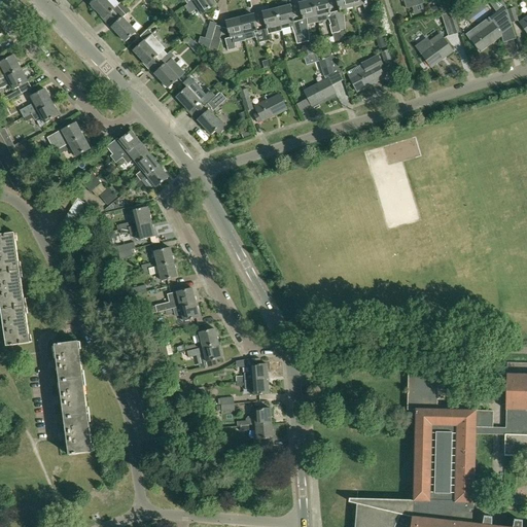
[(102,20),(106,24),(126,6),(121,1),(114,8),(105,0),(95,0),(90,5),(103,19),(102,20)]
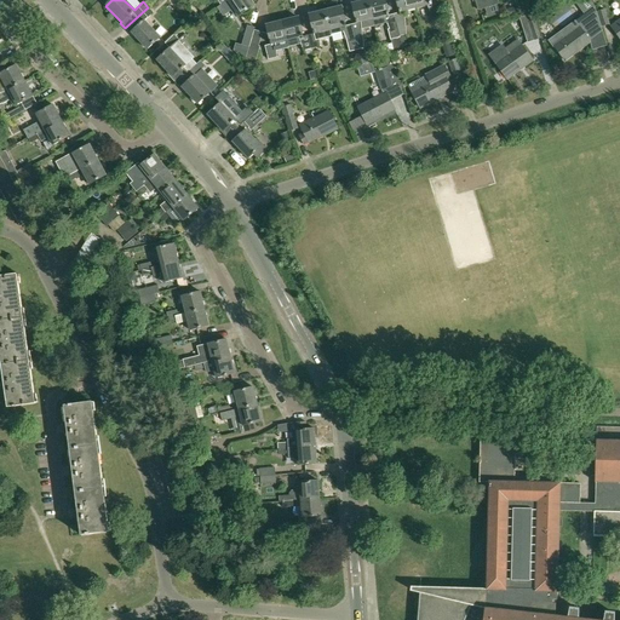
[(220,5),(217,9),(223,17),(234,10),(239,17),(241,15),(253,6),(248,0),(228,0),(225,3),(220,5)]
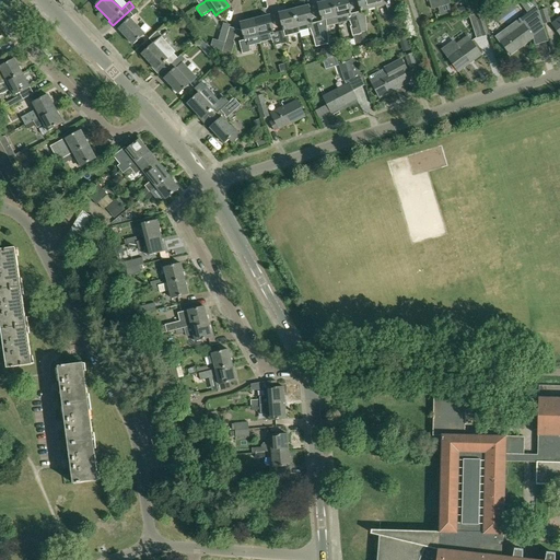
[(338,23),(337,16),(333,0),(318,4),(323,21),(317,22),(321,34),(323,45),(329,43),(328,33),(327,27),(339,24),(338,23)]
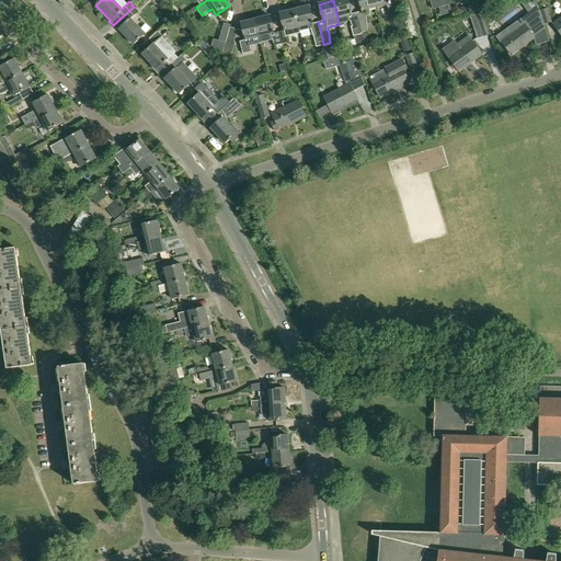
[(348,0),(334,0),(333,0),(338,16),(339,23),(340,24),(351,22),(353,26),(352,27),(354,36),(362,34),(362,33),(356,13),(353,14),(348,0)]
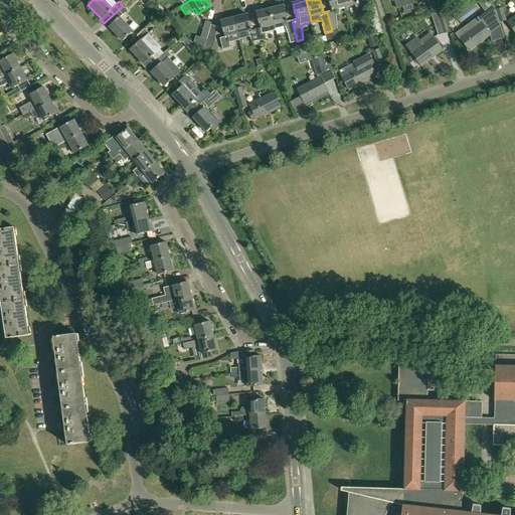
[(336,9),(345,6),(343,0),(329,0),(332,11),(327,12),(332,30),(338,29),(336,9)]
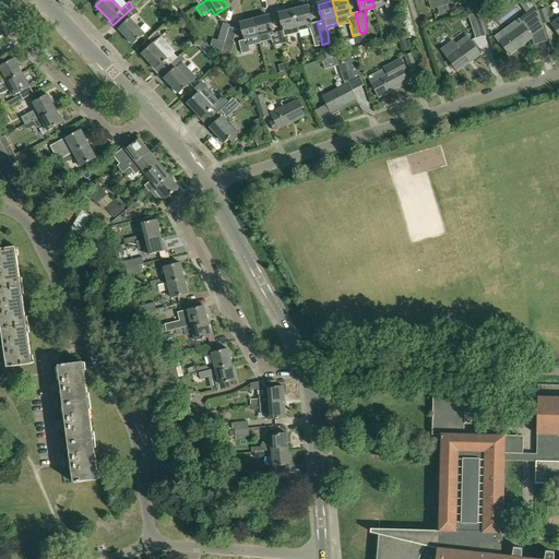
[(372,0),(375,7),(385,4),(390,18),(399,15),(395,3),(390,4),(388,0),(372,0)]
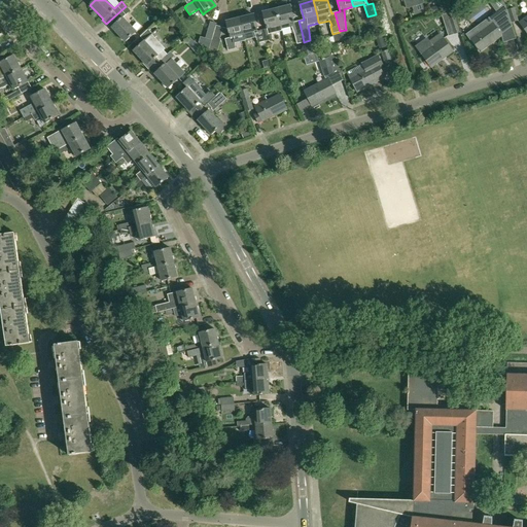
[(488,0),(487,1),(496,12),(505,6),(500,0),(488,0)]
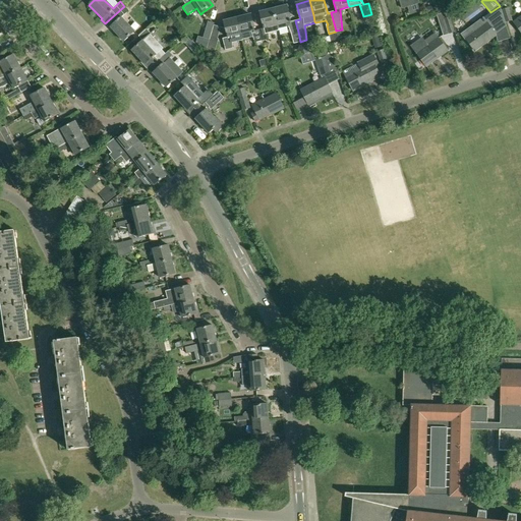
[(121,17),(124,14),(129,10),(124,6),(105,23),(109,29),(110,27),(123,42),(134,32),(121,17)]
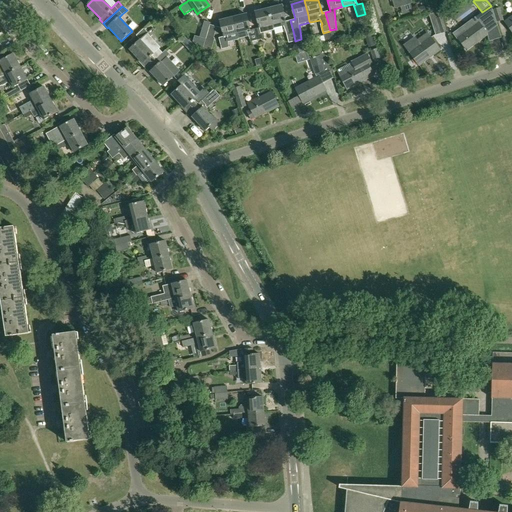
[(295,41),(293,31),(290,20),(286,21),(282,6),(268,9),(273,29),(283,26),(286,33),(289,43),(295,41)]
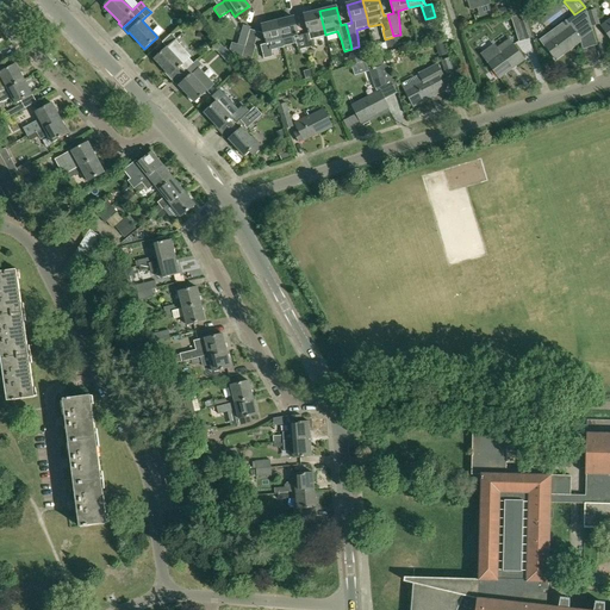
[(497,10),(498,17),(511,14),(510,7),(497,10)]
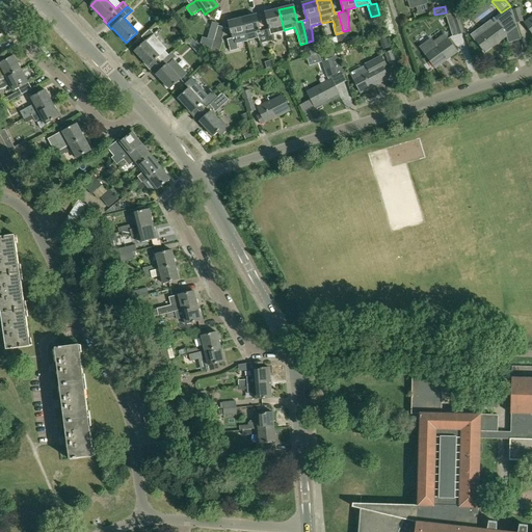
[(501,12),(470,35),(474,41),(475,38),(484,52),(496,44),(495,42),(505,34),(516,26),(510,6),(501,12)]
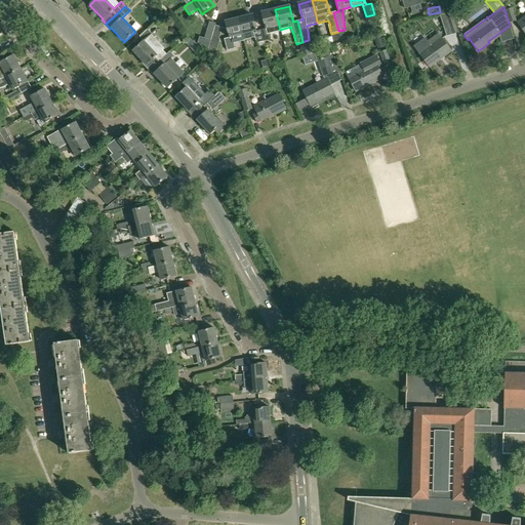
[(506,10),(507,13),(510,23),(516,21),(512,8),(506,10)]
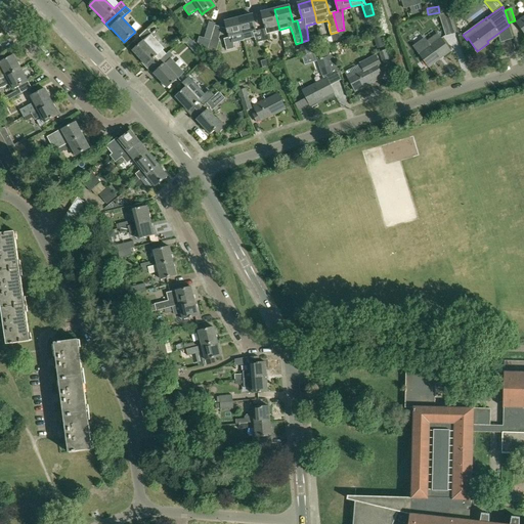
[(279,30),(274,9),(261,12),(265,29),(261,30),(263,41),(270,39),(270,34),(280,31),(279,30)]
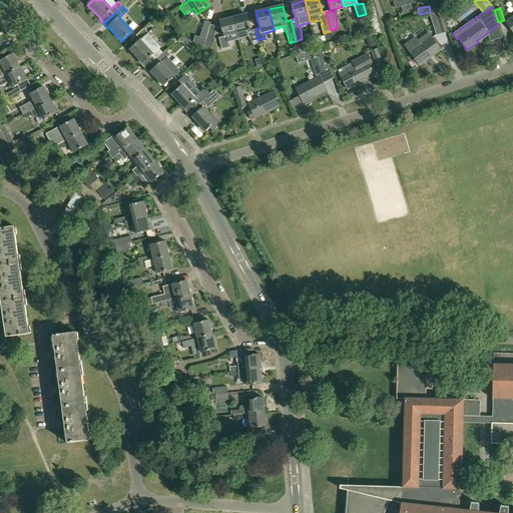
[(446,18),(451,14),(447,9),(442,13),(446,18)]
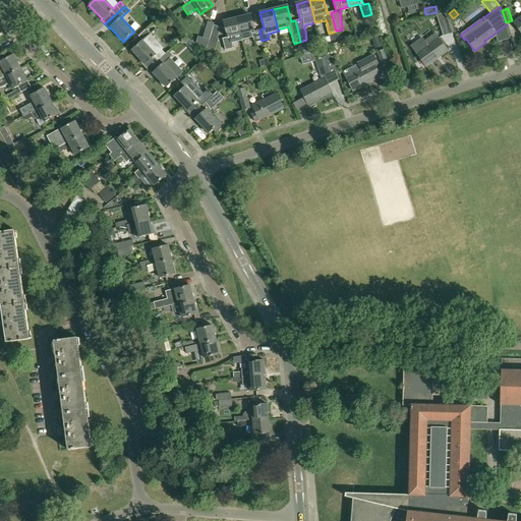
[(455,33),(451,20),(448,11),(437,15),(443,37),(455,33)]
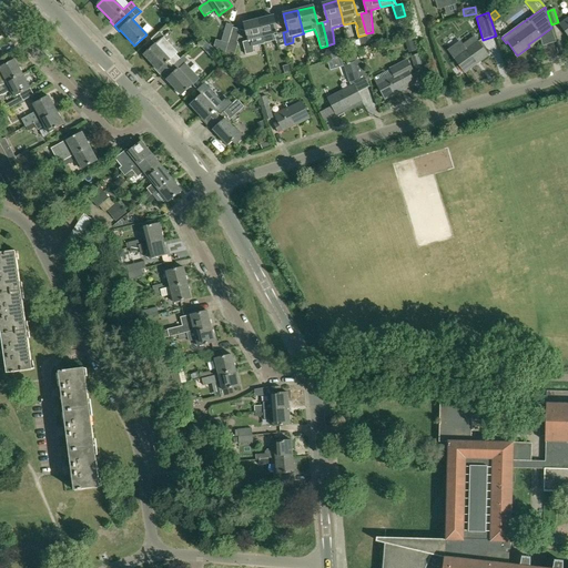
[(285,44),(283,32),(277,33),(274,16),(259,20),(263,36),(264,43),(276,40),(279,47),(285,44)]
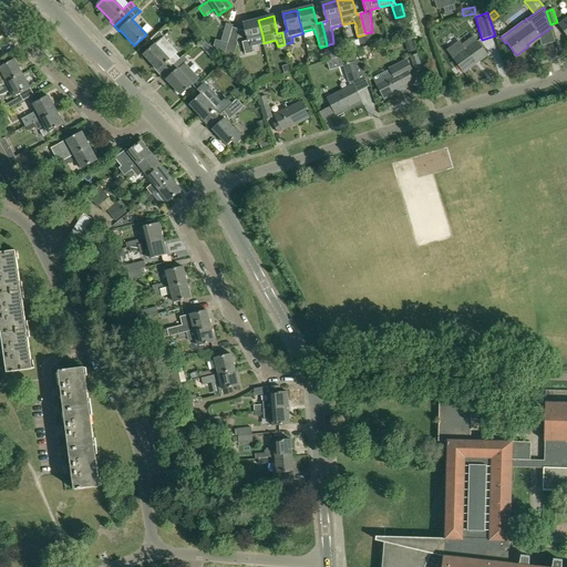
[(251,39),(263,35),(258,20),(244,23),(248,41),(244,42),(246,54),(254,52),(251,39)]
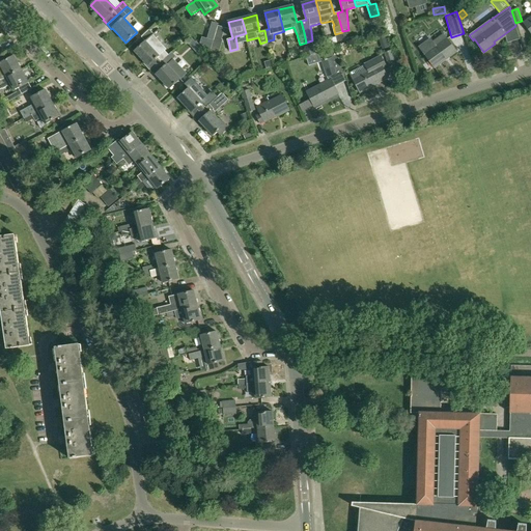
[(207,37),(214,39),(214,38),(219,23),(212,21),(207,37)]
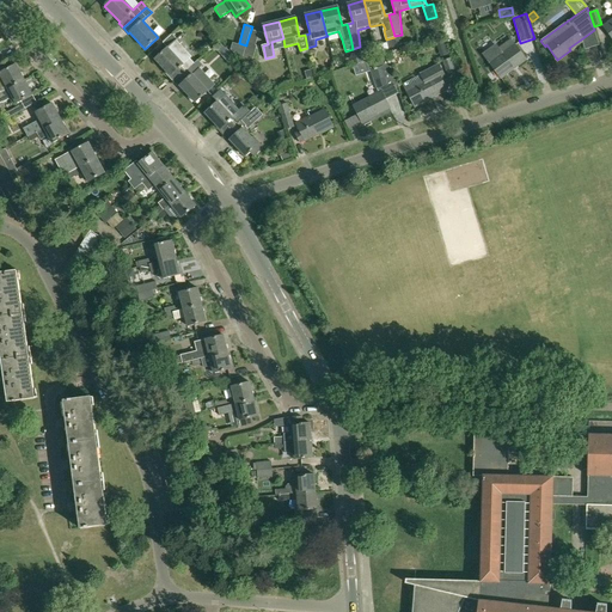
[(169,77),(173,83),(191,66),(187,61),(190,57),(175,41),(176,38),(172,34),(163,43),(167,48),(154,60),(170,75),(169,77)]
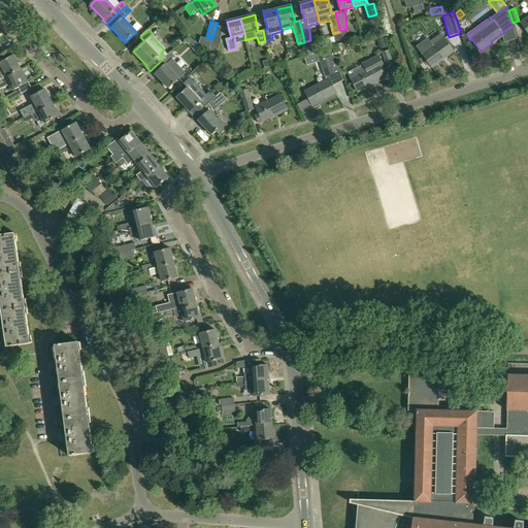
[(442,58),(453,50),(444,38),(441,34),(431,42),(428,38),(418,46),(432,67),(443,59),(442,58)]
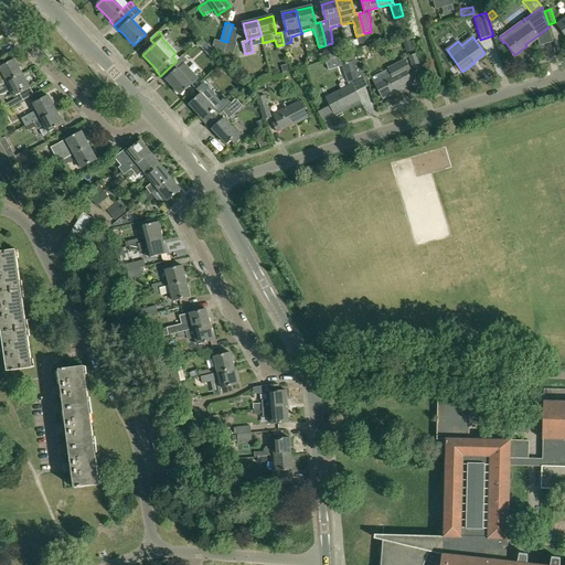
[(403,40),(406,53),(414,50),(411,38),(403,40)]
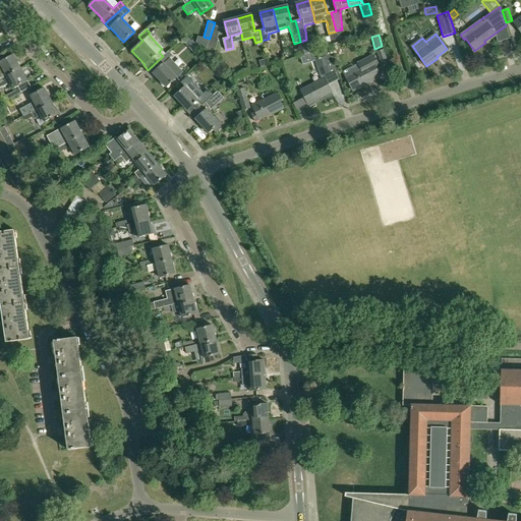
[(182,40),(187,46),(191,42),(187,36),(182,40)]
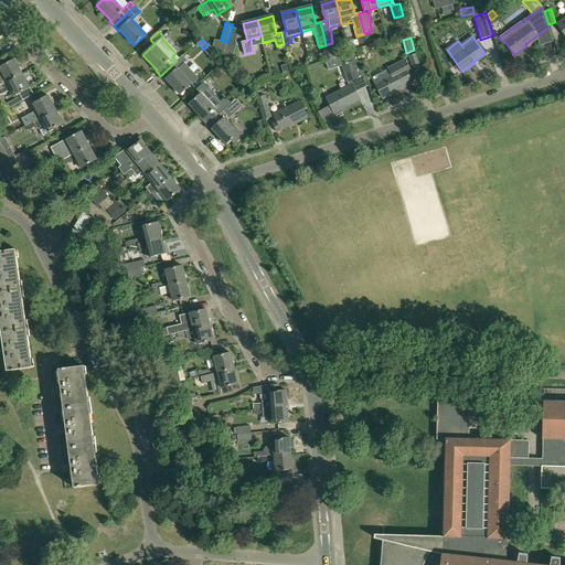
[(227,41),(227,42),(223,57),(232,60),(236,43),(227,41)]
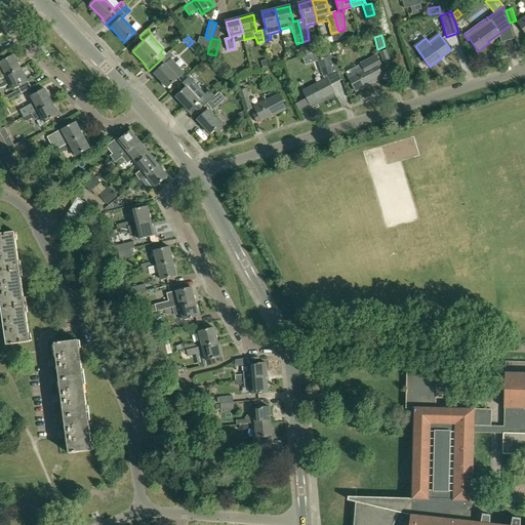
[(324,80),(303,91),(306,96),(310,106),(323,98),(322,96),(333,91),(330,86),(329,84),(334,82),(331,73),(332,73),(338,71),(331,47),(316,52),(303,56),(306,65),(318,61),(324,80)]
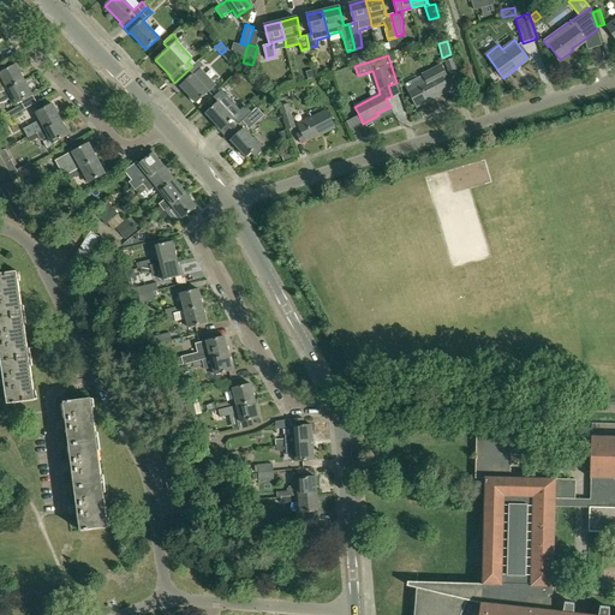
[(458,75),(452,59),(445,61),(451,77),(458,75)]
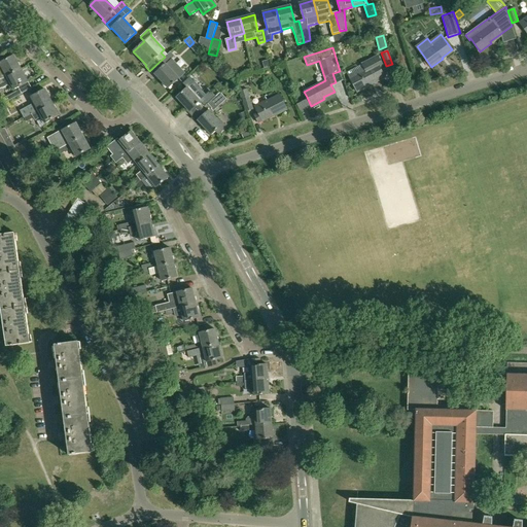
[(165,57),(149,71),(153,75),(154,74),(159,78),(168,89),(179,78),(184,73),(171,60),(174,58),(169,53),(167,55),(165,57)]
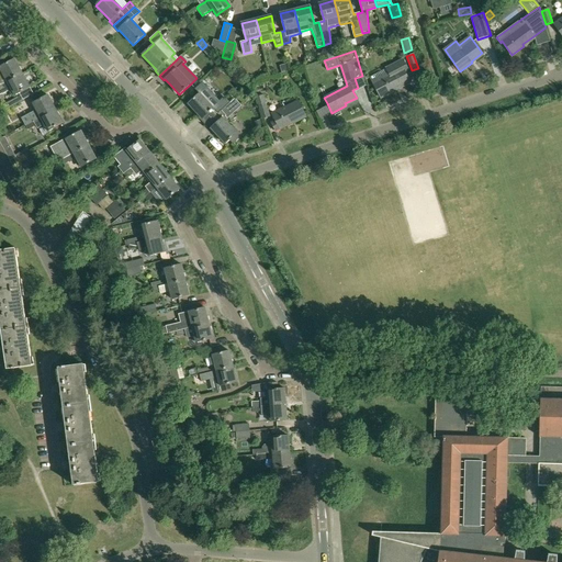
[(0,83),(7,80),(22,72),(14,58),(0,65),(0,83)]
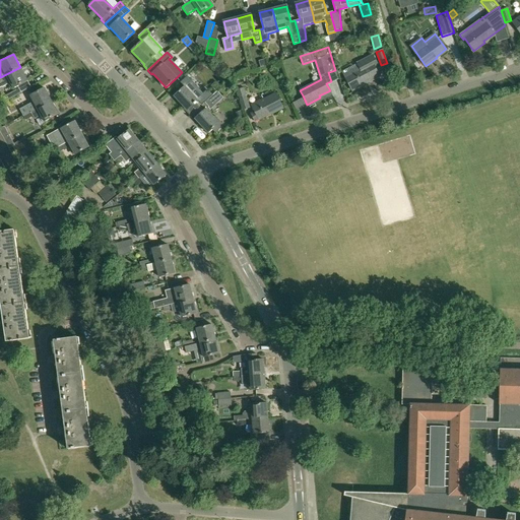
[(358,64),(342,72),(345,76),(350,87),(353,85),(355,88),(368,82),(367,80),(379,74),(375,68),(379,66),(373,56),(358,64)]
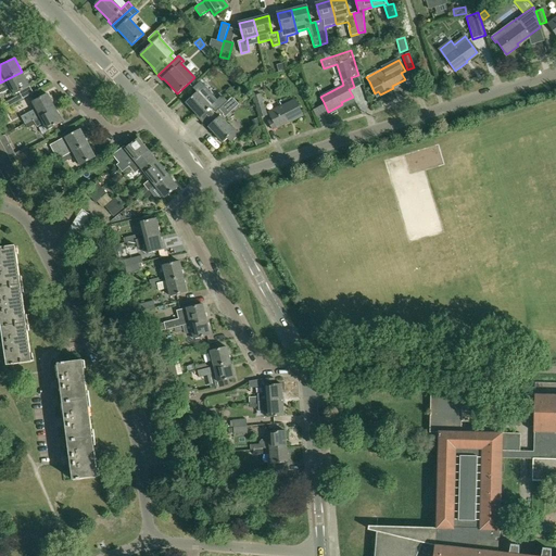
[(0,93),(2,92),(2,93),(12,88),(14,93),(15,93),(19,91),(23,98),(29,95),(33,92),(29,86),(22,72),(7,79),(0,83),(0,93)]
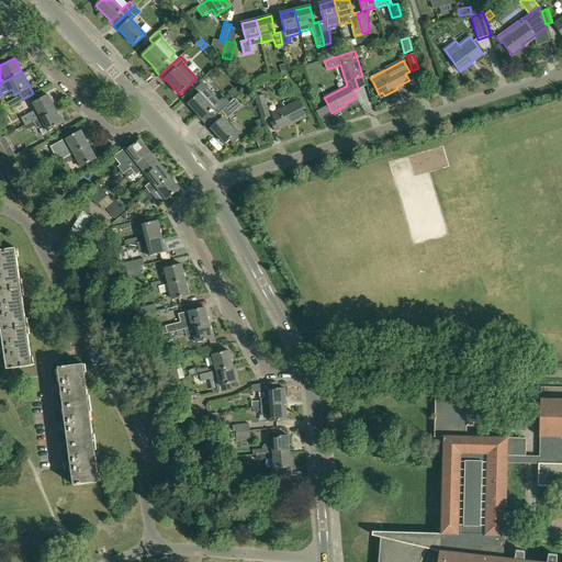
[(200,93),(188,104),(202,119),(201,120),(205,125),(222,110),(216,105),(214,108),(204,98),(200,93)]
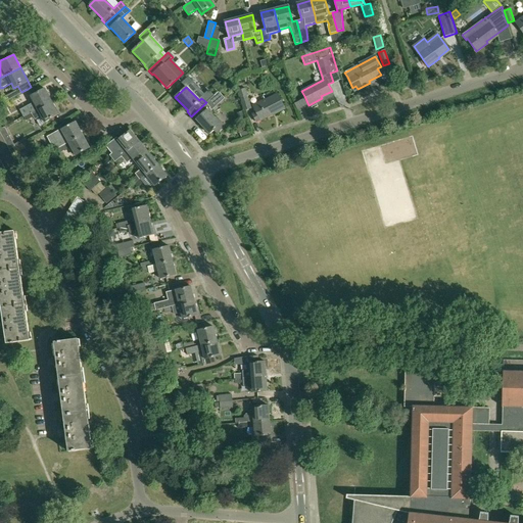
[(34,102),(27,105),(19,109),(24,116),(51,101),(44,88),(30,95),(34,102)]
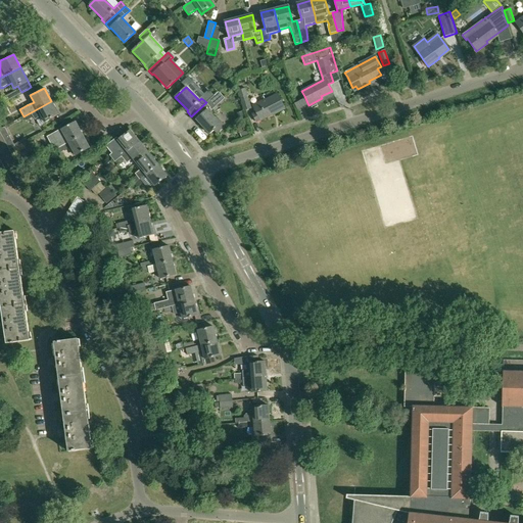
[(238,91),(241,101),(244,110),(251,108),(244,89),(238,91)]
